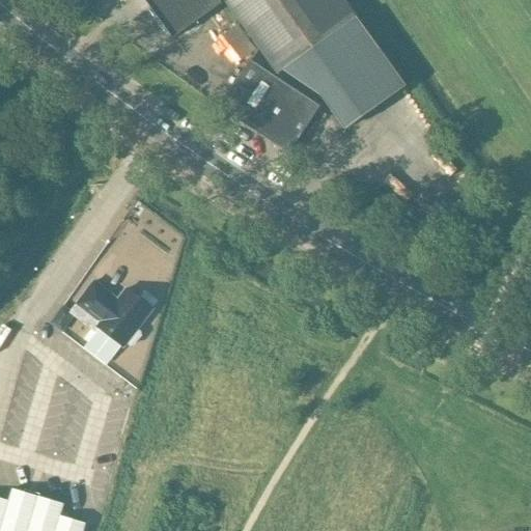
[(222,1),(221,0),(146,0),(175,37),(222,1)]
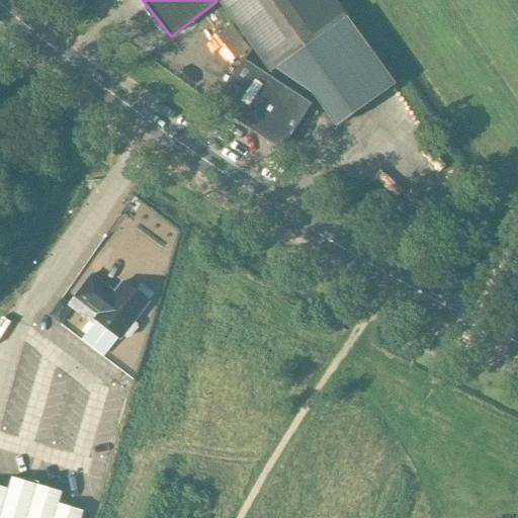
[(335,0),(218,0),(271,73),(276,69),(312,95),(335,128),(396,87),(348,17),(335,0)]
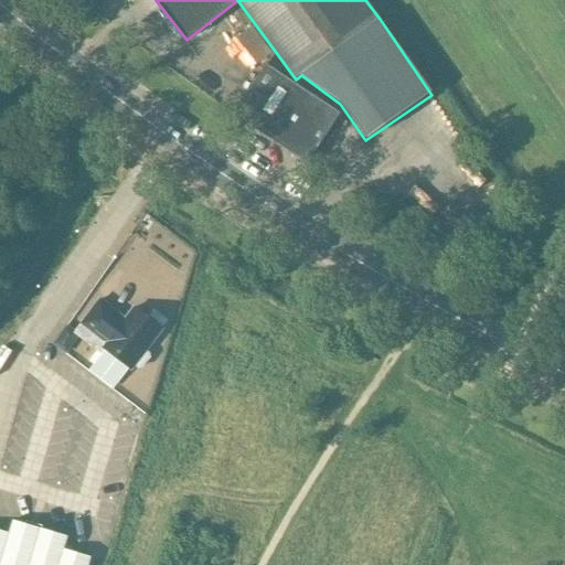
[(307,163),(340,114),(266,65),(233,115),(247,125),(307,163)]
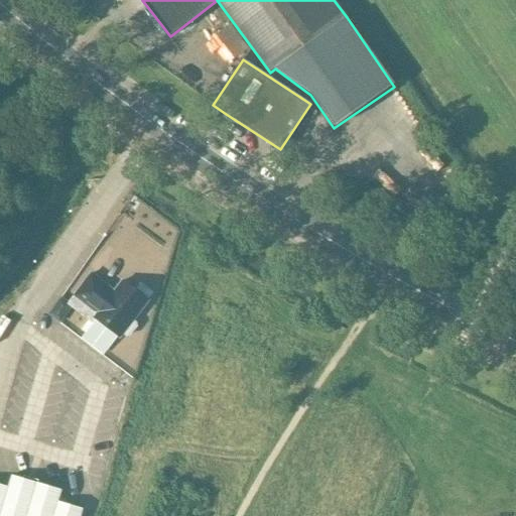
[(123,334),(126,336),(129,336),(136,327),(135,324),(132,321),(148,301),(122,281),(114,291),(91,274),(75,295),(76,296),(70,304),(93,323),(96,319),(120,338),(123,334)]
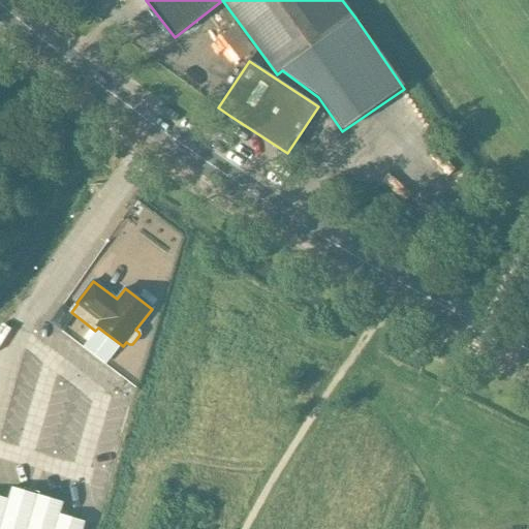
[(0,528),(83,528),(85,522),(60,515),(63,502),(11,488),(7,499),(0,496),(0,528)]
